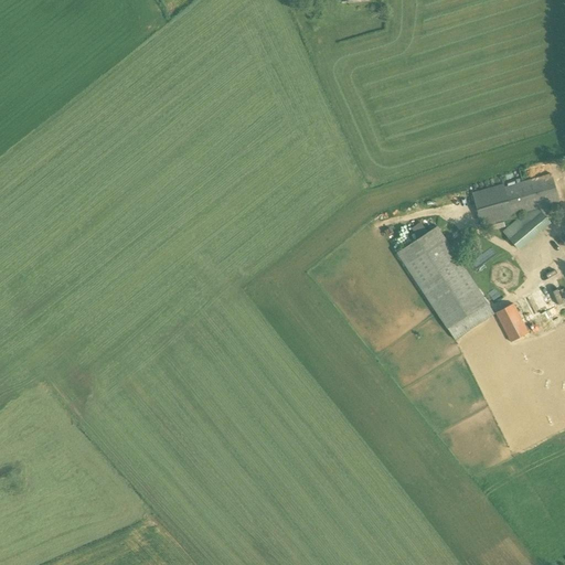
[(562,210),(551,173),(503,188),(503,184),(472,193),(482,227),(491,224),(493,230),(504,226),(503,221),(513,219),(512,215),(521,213),(522,214),(502,232),(519,251),(551,223),(544,215),(562,210)]
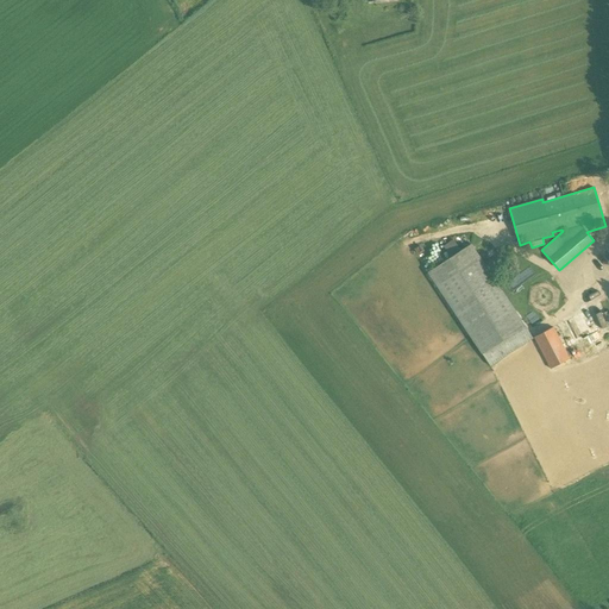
[(447,251),(458,248),(454,238),(444,242),(447,251)]
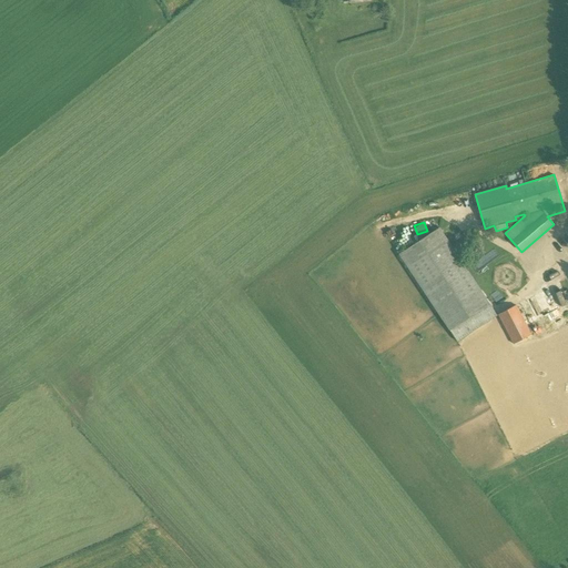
[(457,342),(468,334),(497,314),(440,226),(412,246),(398,254),(457,342)]
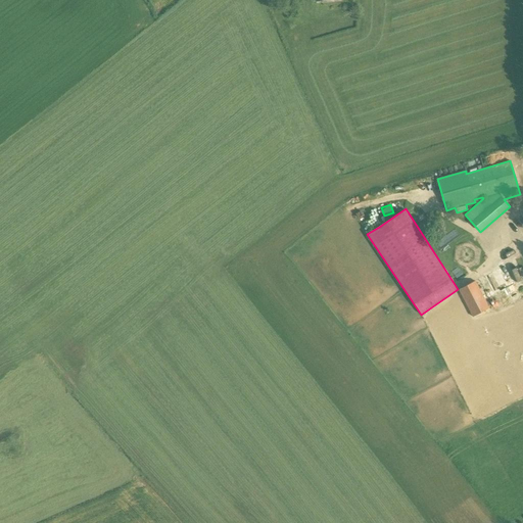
[(475,281),(459,289),(473,316),(488,307),(475,281)]
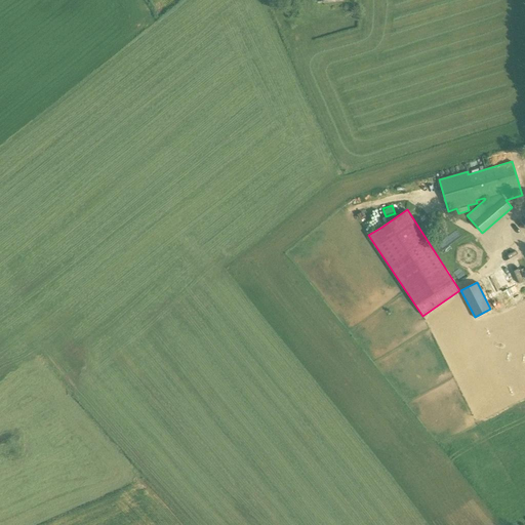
[(518,283),(505,287),(509,303),(522,299),(518,283)]
